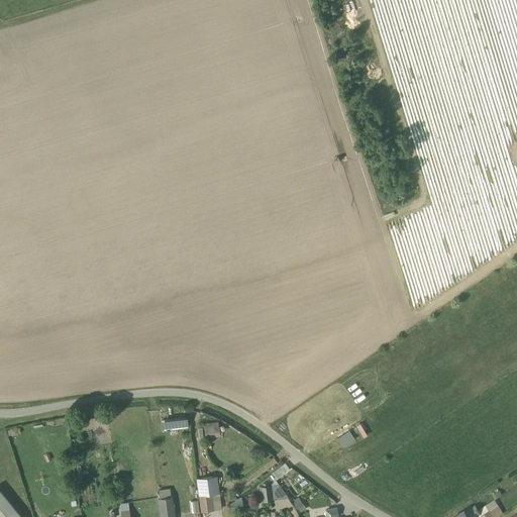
[(162,417),(162,427),(190,426),(189,416),(162,417)]
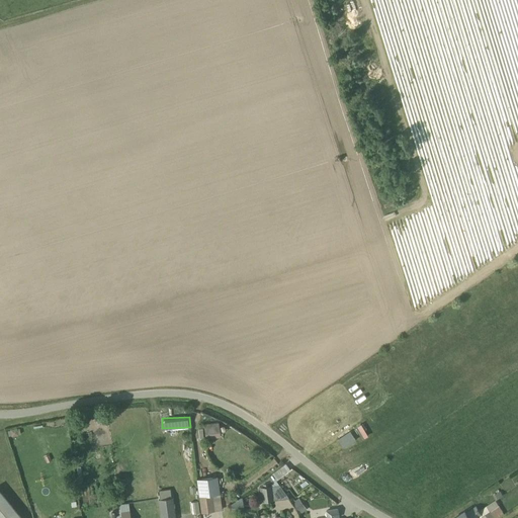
[(206,435),(206,438),(221,438),(221,422),(206,422),(206,428),(200,428),(200,435),(206,435)]
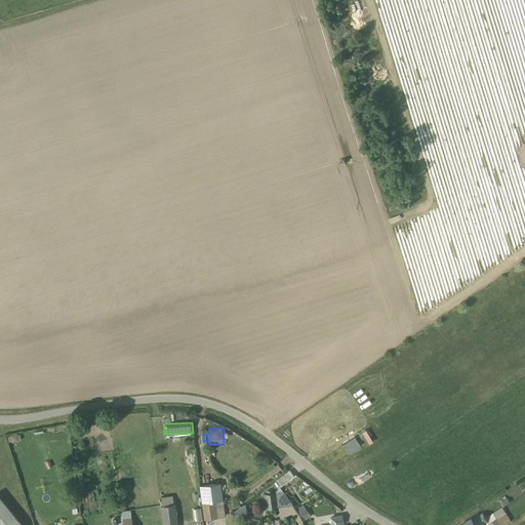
[(288,471),(273,481),(278,488),(293,477),(288,471)]
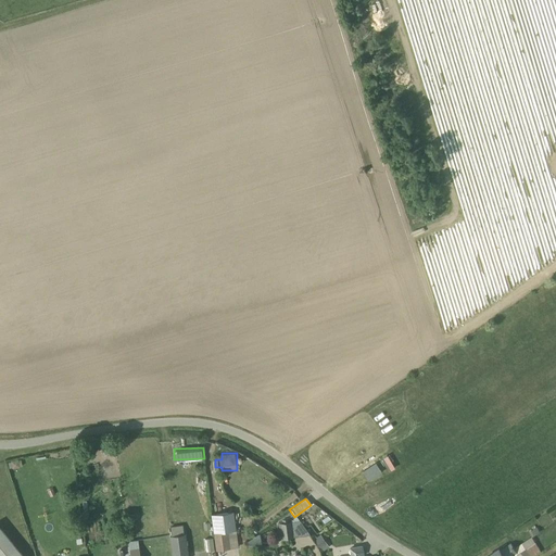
[(536,519),(542,530),(554,523),(547,513),(536,519)]
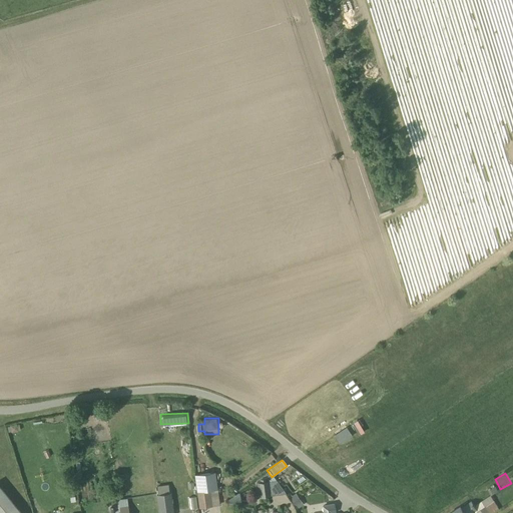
[(276,481),(257,483),(259,496),(284,493),(276,481)]
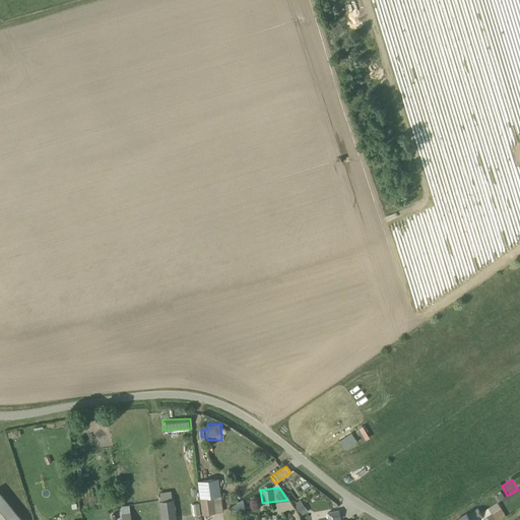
[(505,498),(501,492),(497,494),(498,496),(495,498),(498,503),(505,498)]
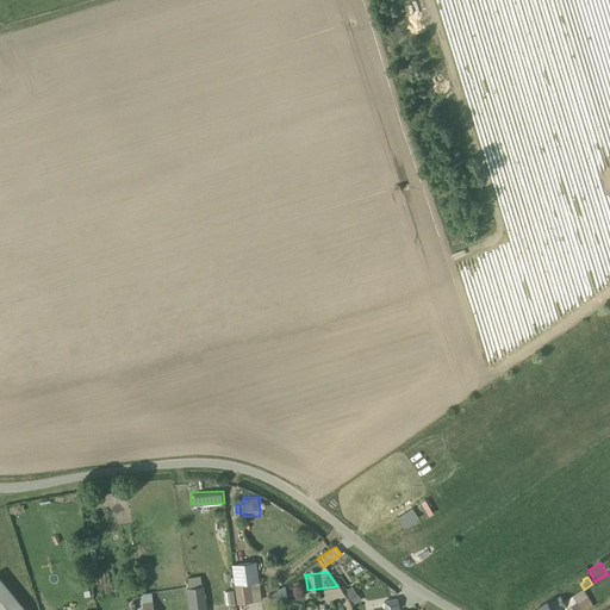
[(231,584),(235,602),(248,601),(244,583),(231,584)]
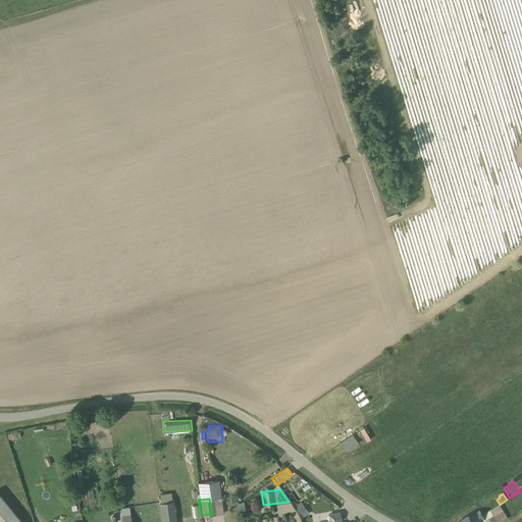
[(15,521),(0,502),(0,521),(15,521)]
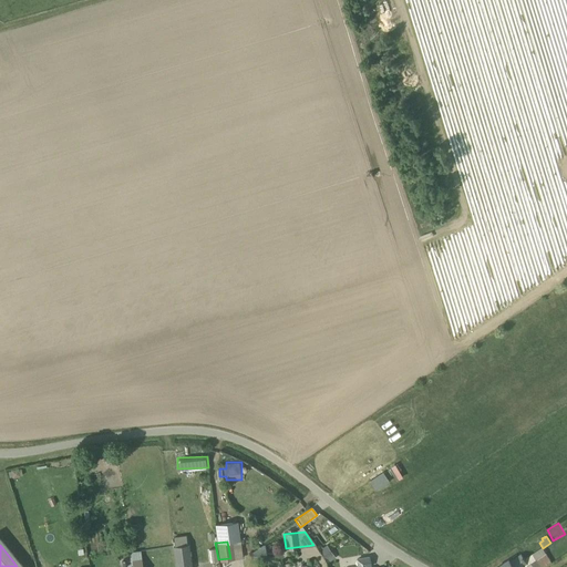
[(177,566),(194,566),(193,547),(176,549),(177,566)]
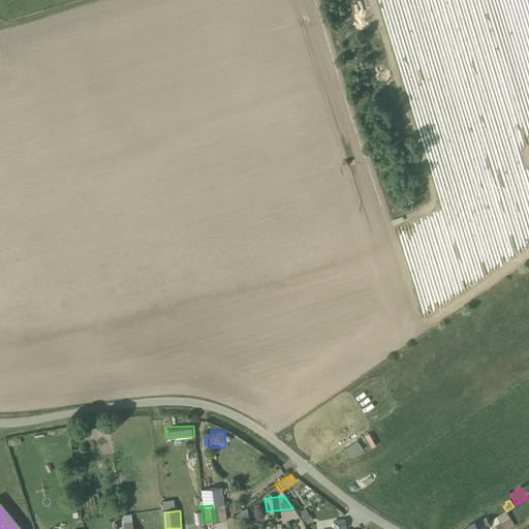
[(464,528),(507,528),(515,525),(505,511),(489,522),(486,517),(476,523),(475,522),(464,528)]
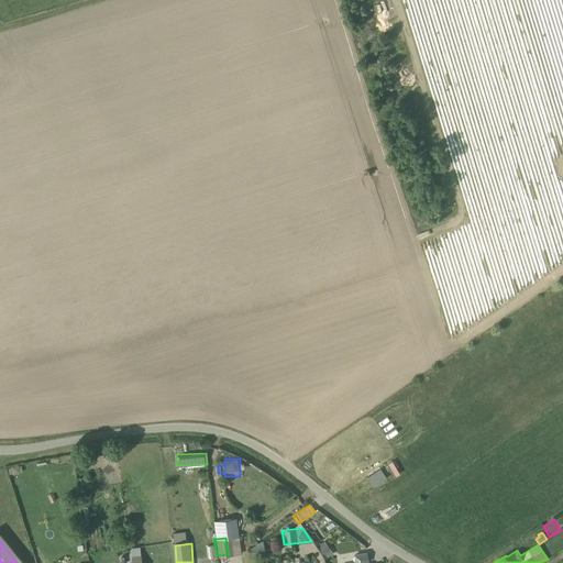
[(132,562),(142,562),(142,547),(132,547),(132,562)]
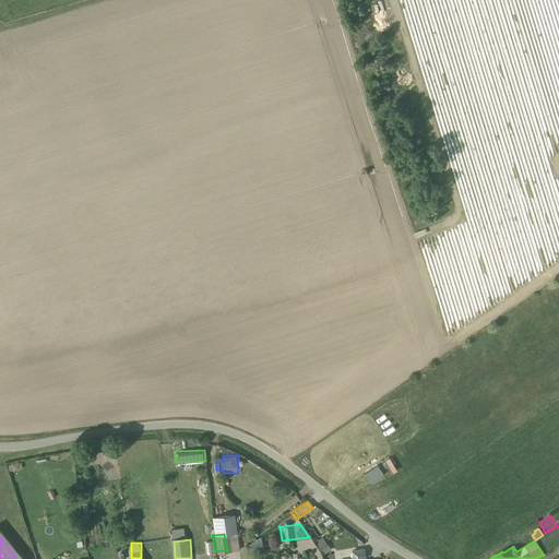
[(353,558),(354,558),(366,557),(364,547),(352,549),(353,558)]
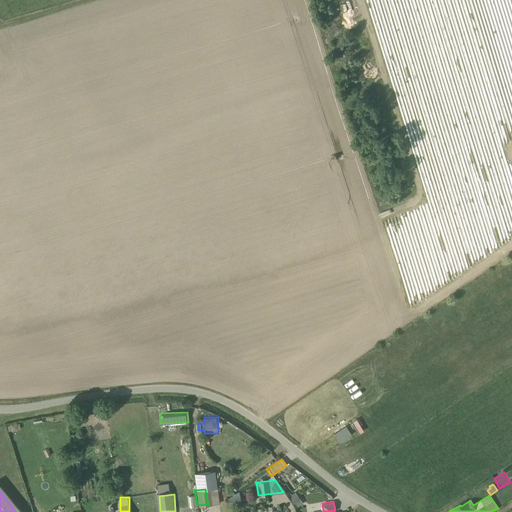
All buildings are outlined.
